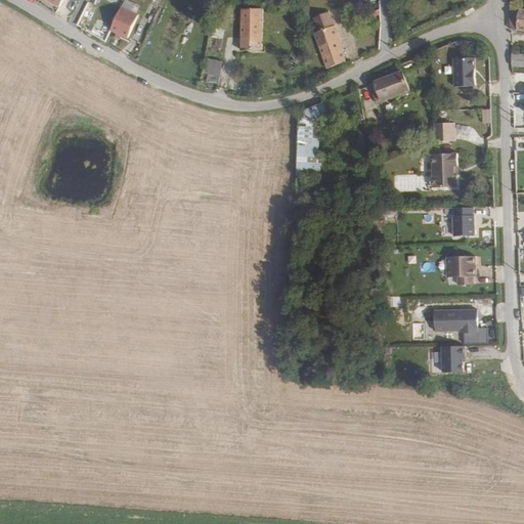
[(150,18),(154,8),(146,7),(144,16),(150,18)]
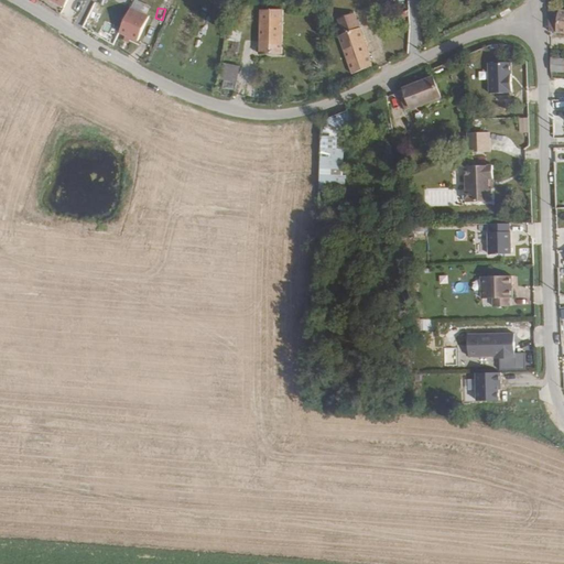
[(119,34),(138,42),(149,18),(130,10),(119,34)]
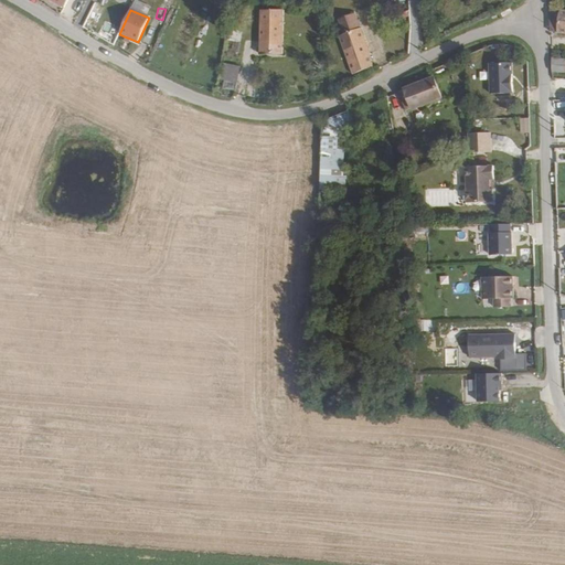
[(259,55),(283,55),(283,11),(260,11),(259,55)]
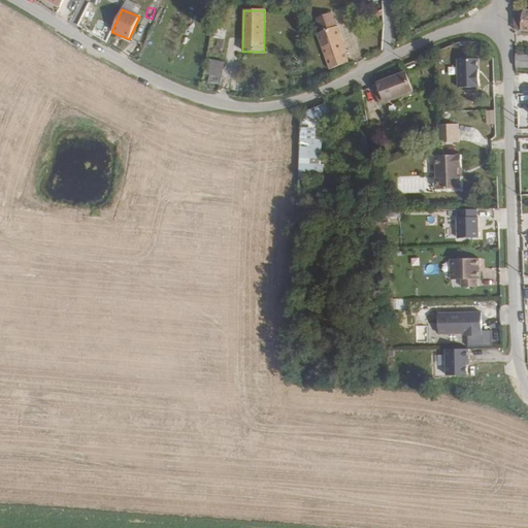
[(527,11),(519,10),(517,31),(527,32),(527,11)]
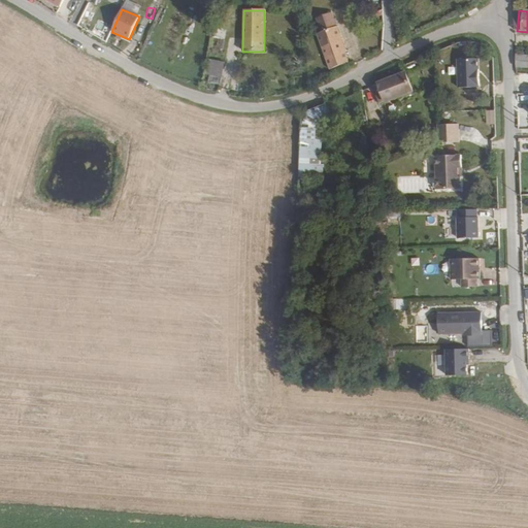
[(332,12),(316,18),(321,33),(337,27),(332,12)]
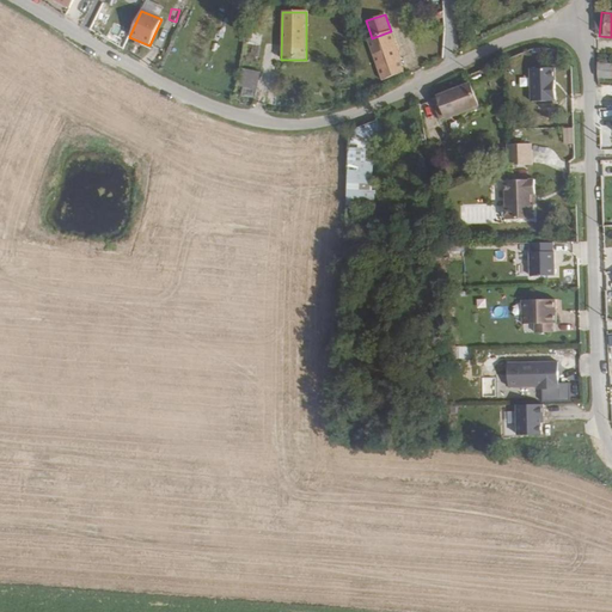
[(399,62),(402,61),(391,30),(391,31),(372,38),(367,41),(381,80),(403,73),(399,62)]
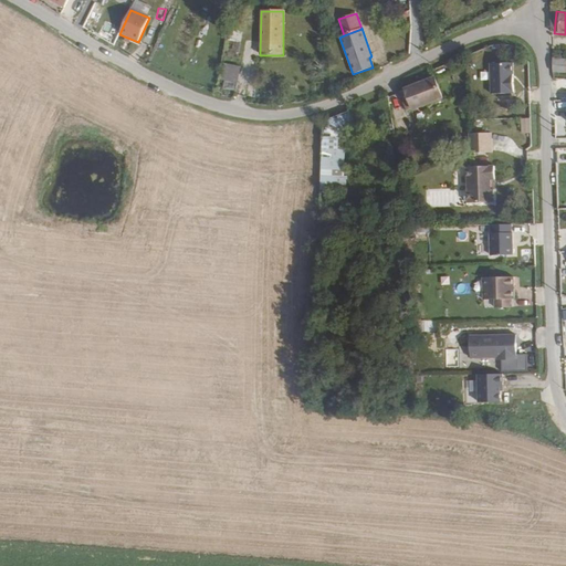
[(565,72),(565,60),(565,59),(549,58),(551,71),(565,72)]
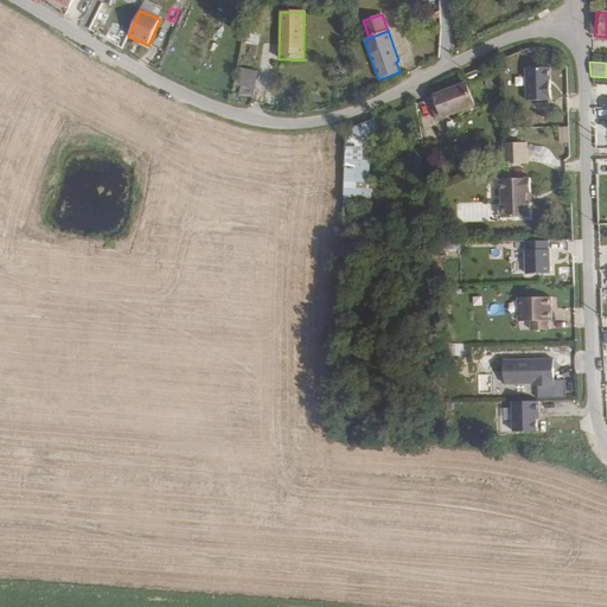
[(237,85),(255,88),(257,72),(240,69),(237,85)]
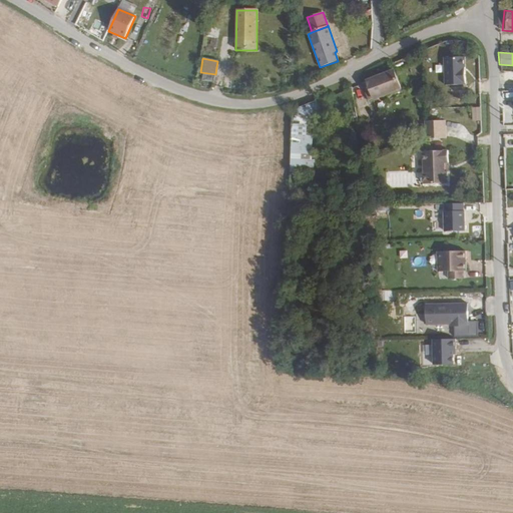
[(368,101),(400,89),(393,71),(361,84),(368,101)]
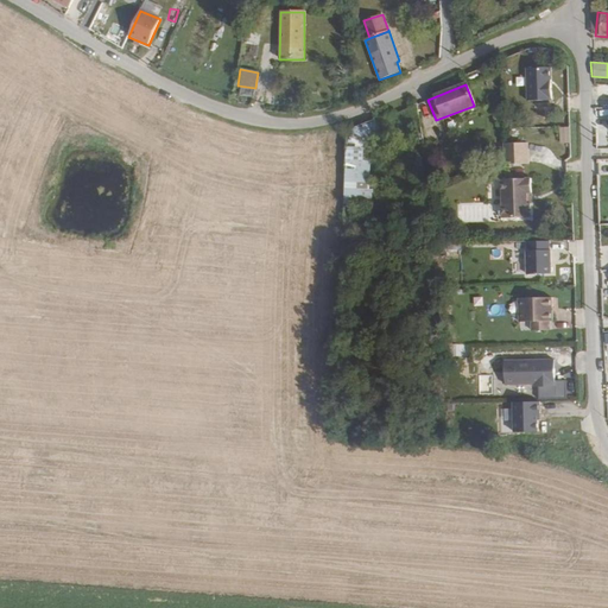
[(374,121),(346,132),(344,187),(359,188),(361,146),(381,139),(374,121)]
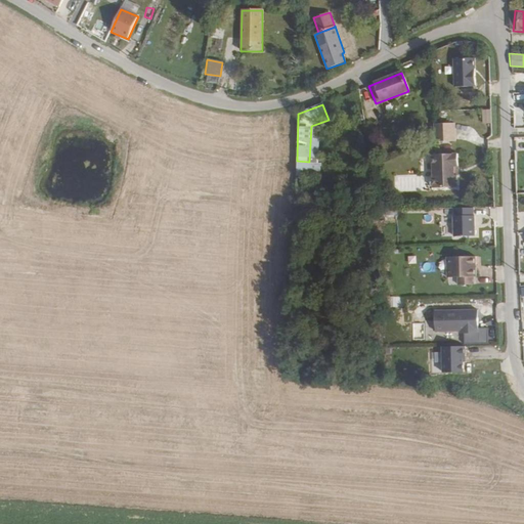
[(481,123),(490,123),(489,108),(480,108),(481,123)]
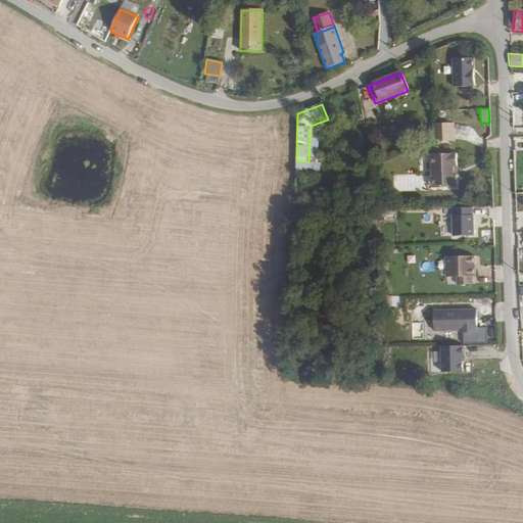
[(455,123),(434,124),(434,141),(455,141),(455,123)]
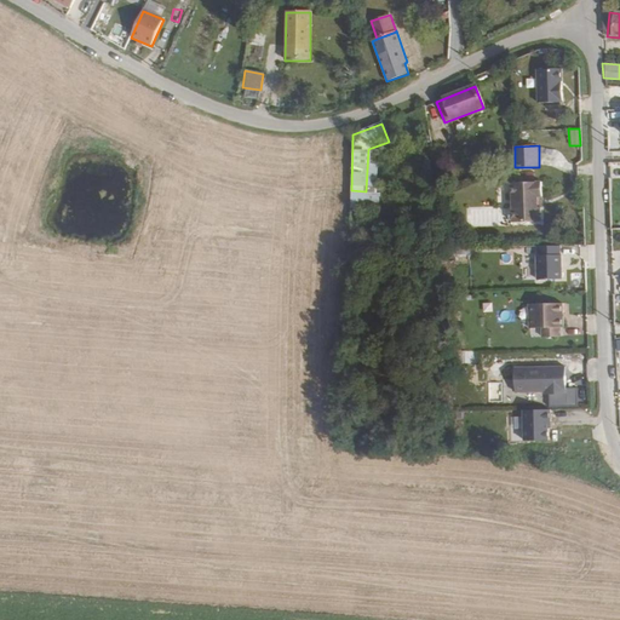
[(543,195),(543,181),(512,181),(512,206),(509,210),(509,217),(512,220),(540,219),(540,205),(538,205),(538,195),(543,195)]
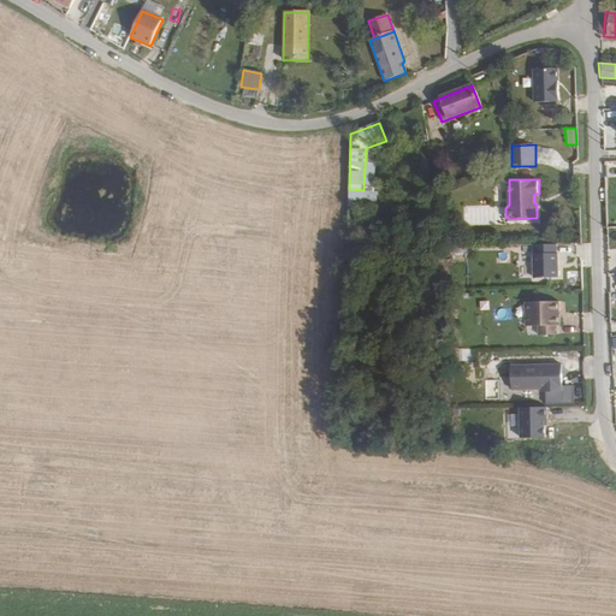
[(349,208),(362,209),(363,190),(349,189),(349,208)]
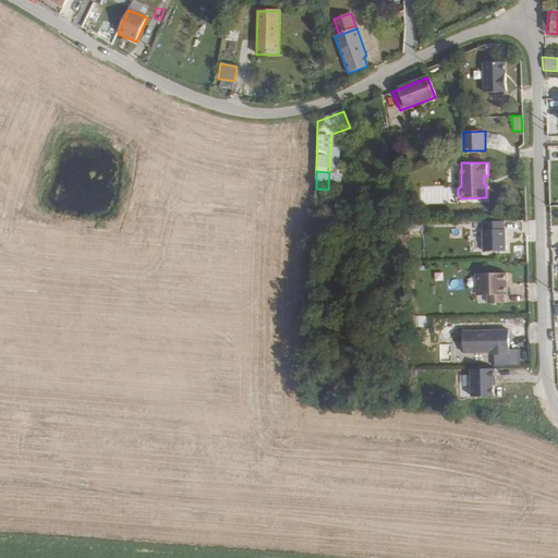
[(404,233),(420,232),(420,222),(404,222),(404,233)]
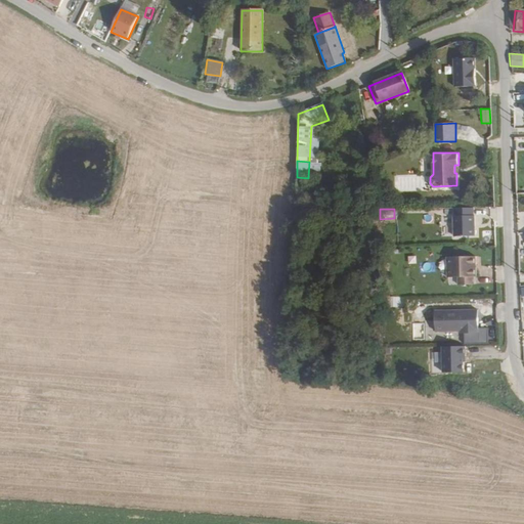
[(453,215),(453,235),(474,235),(474,215),(473,215),(473,209),(455,210),(455,215),(453,215)]
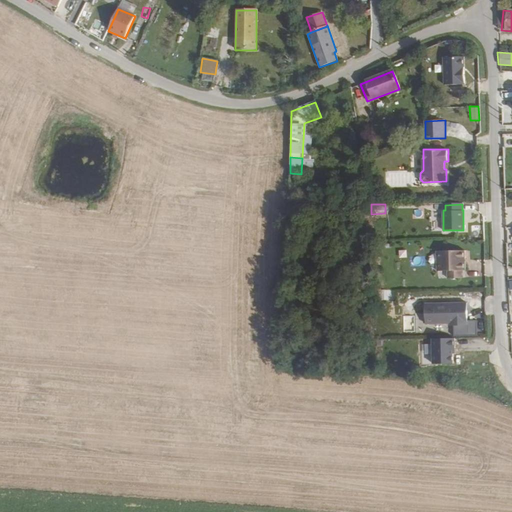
[(464,250),(436,250),(437,270),(447,270),(447,277),(462,277),(462,270),(464,270),(464,250)]
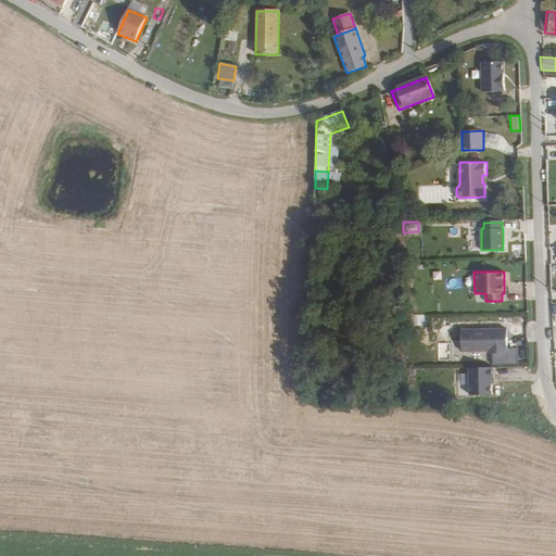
[(506,328),(460,329),(462,352),(488,352),(488,354),(507,354),(506,328)]
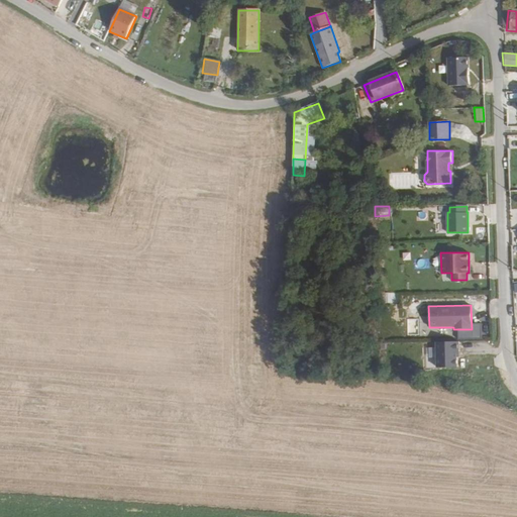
[(457,357),(457,341),(434,342),(435,368),(455,367),(454,357),(457,357)]
